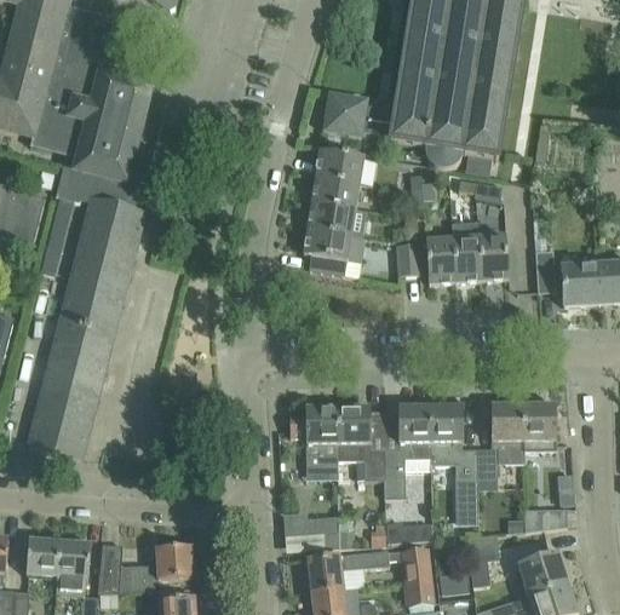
[(0,0),(0,126),(34,134),(32,144),(68,154),(57,195),(79,201),(80,197),(92,201),(93,200),(135,211),(137,201),(142,202),(164,116),(144,113),(151,86),(101,73),(115,18),(105,16),(109,0),(0,0)]
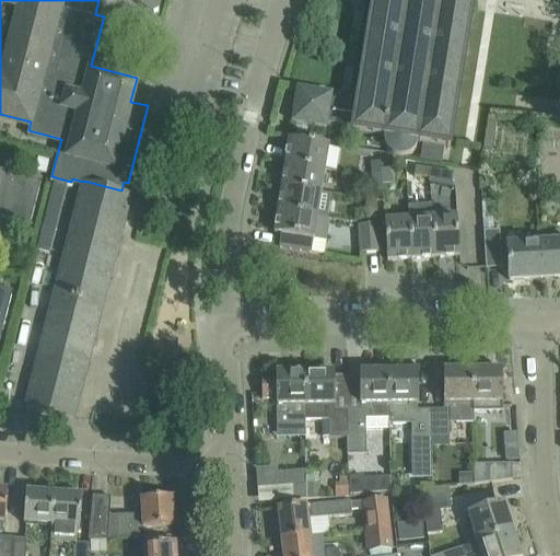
[(372,0),(357,101),(331,96),(331,91),(298,85),(292,119),(327,125),(327,119),(353,124),(352,128),(385,134),(385,139),(386,142),(386,146),(389,150),(394,153),(397,154),(404,154),(406,154),(411,152),(415,149),(418,143),(419,141),(419,140),(451,145),(473,0),(372,0)]
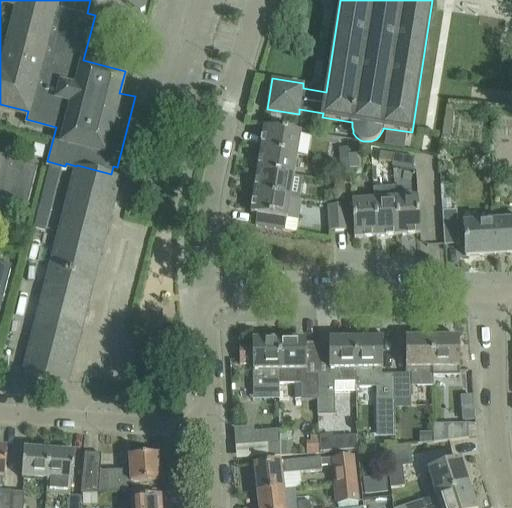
[(447,102),(442,132),(451,134),(456,104),(447,102)]
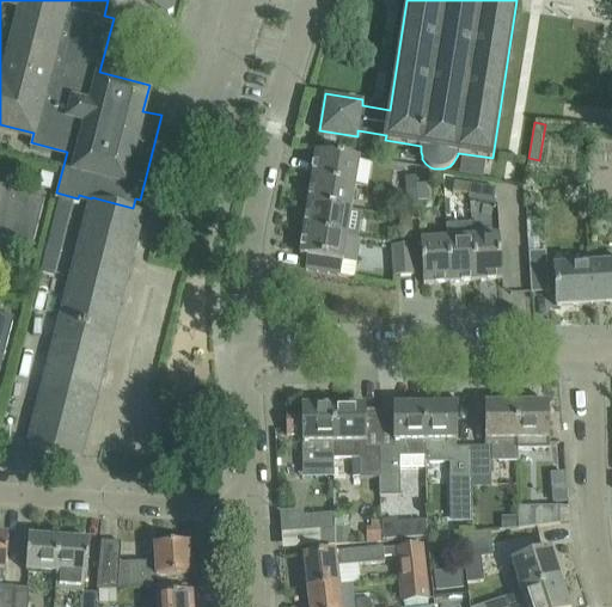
[(317,148),(312,175),(355,182),(360,154),(317,148)]
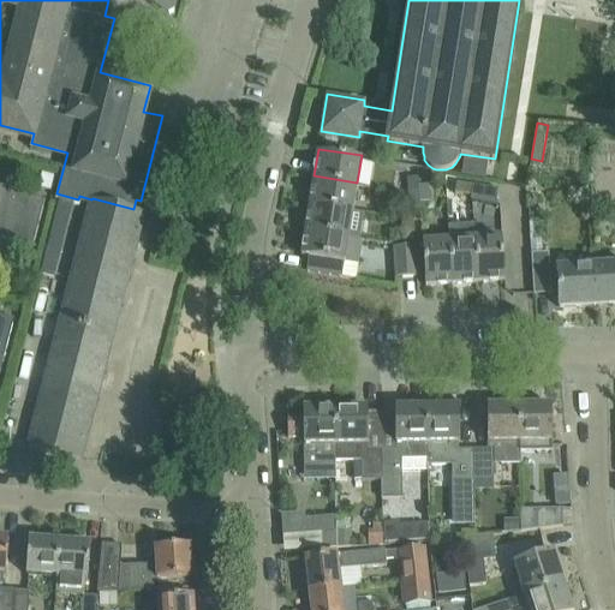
[(419,191),(418,181),(418,174),(406,175),(407,192),(419,191)]
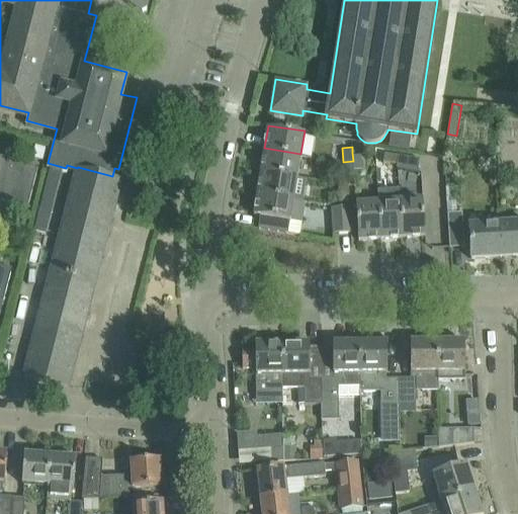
[(297,175),(300,154),(264,148),(261,169),(297,175)]
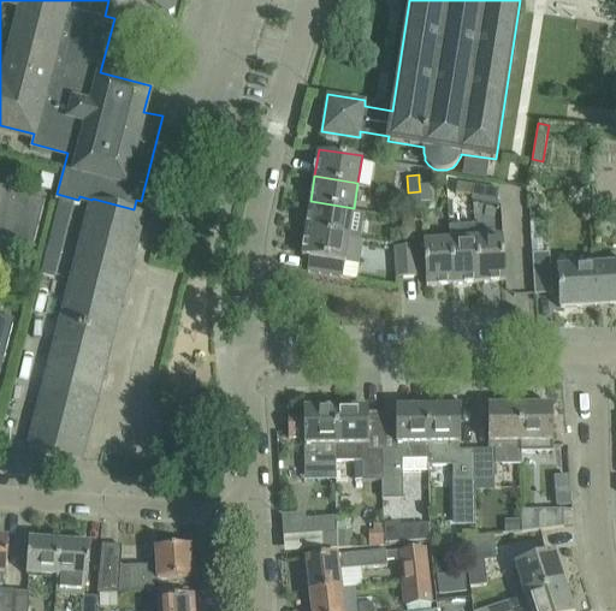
[(472,194),(473,183),(457,179),(455,190),(472,194)]
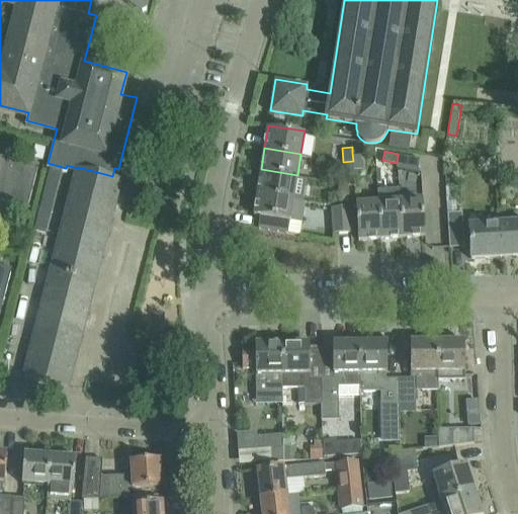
[(352,153),(353,161),(353,167),(362,166),(361,153),(352,153)]
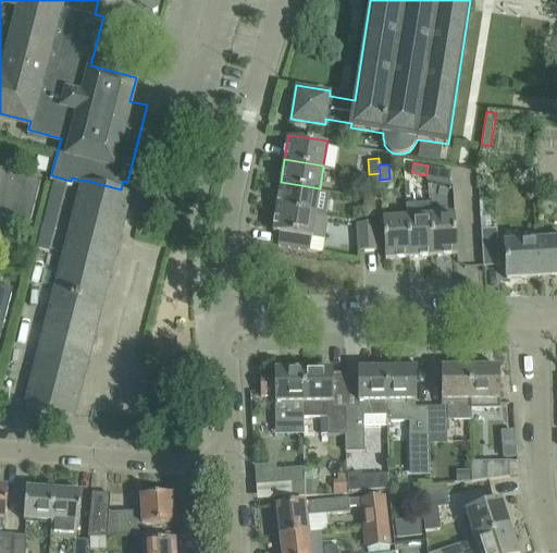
[(452,169),(428,166),(426,175),(425,179),(449,182),(452,169)]
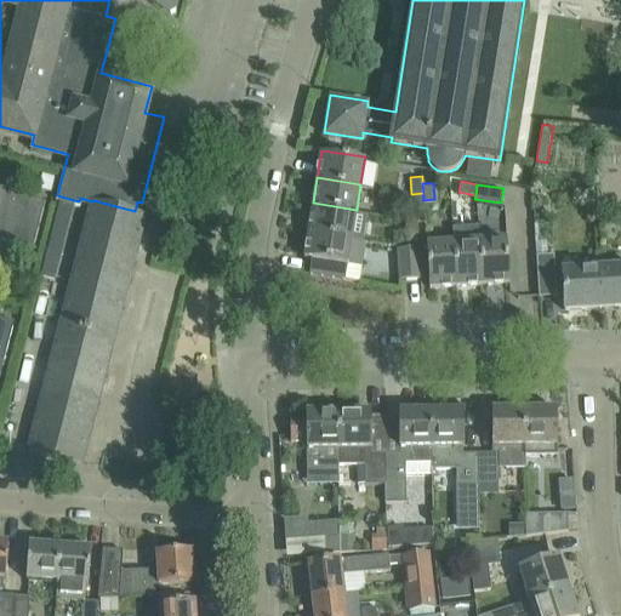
[(0,235),(34,245),(44,205),(45,199),(0,187),(0,235)]
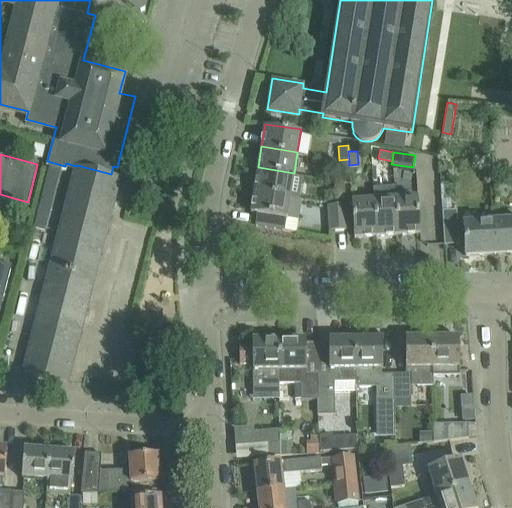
[(339,160),(340,174),(350,173),(349,165),(349,159),(339,160)]
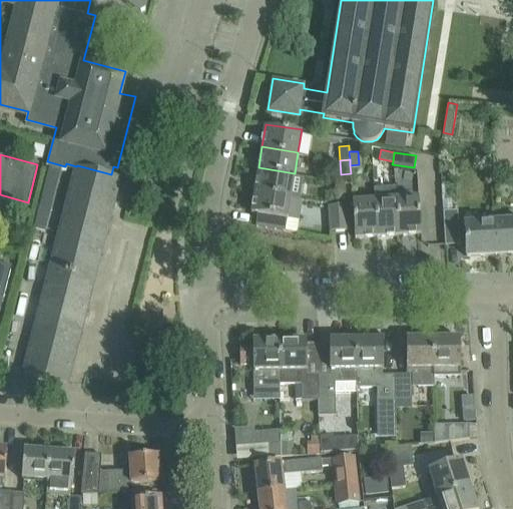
[(66,381),(119,176),(119,175),(111,174),(77,165),(76,166),(24,371),(66,381)]
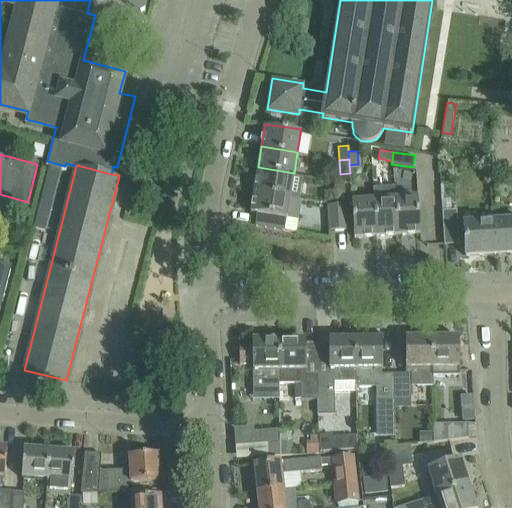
[(290,195),(294,173),(258,167),(254,189),(290,195)]
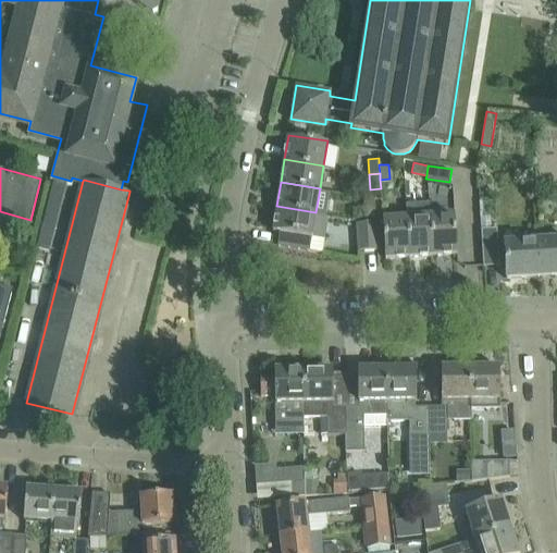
[(367,221),(376,220),(375,196),(364,194),(367,221)]
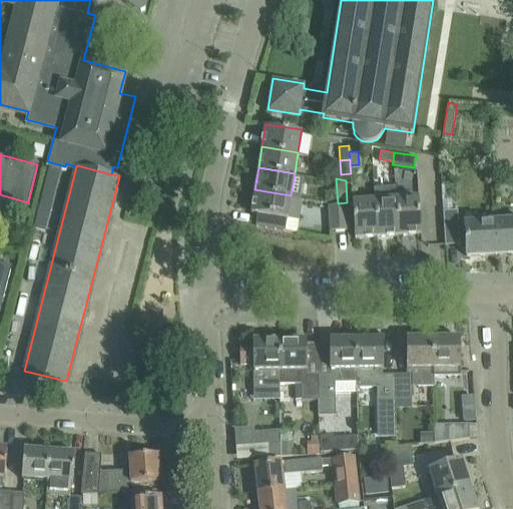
[(399,232),(396,196),(396,183),(374,185),(375,197),(377,233),(399,232)]
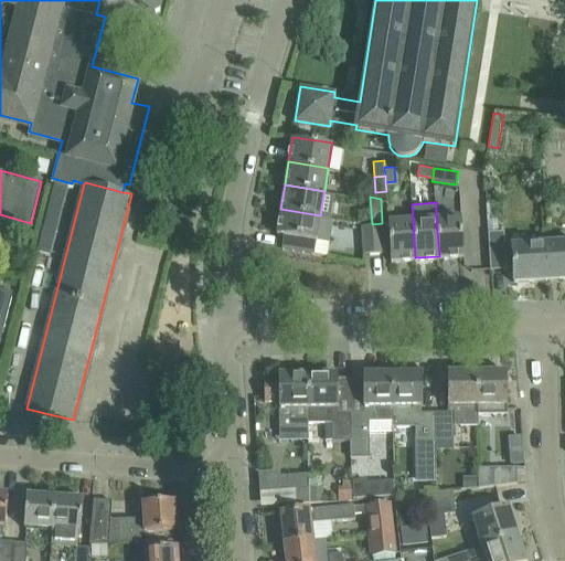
[(329,241),(333,217),(320,215),(280,209),(277,232),(284,233),(283,246),(315,252),(317,239),(329,241)]
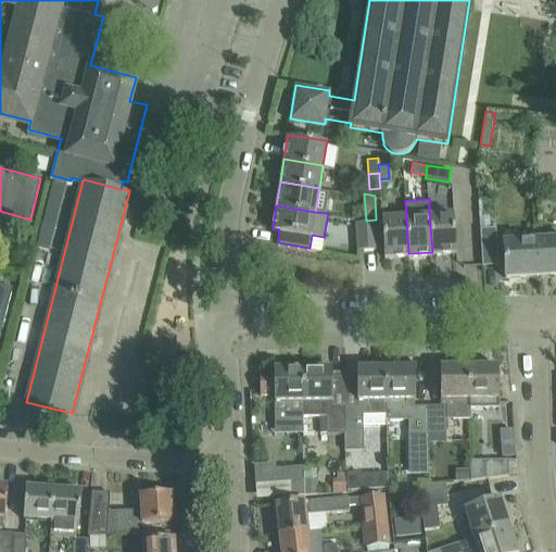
[(456,251),(455,229),(454,211),(429,213),(432,252),(456,251)]
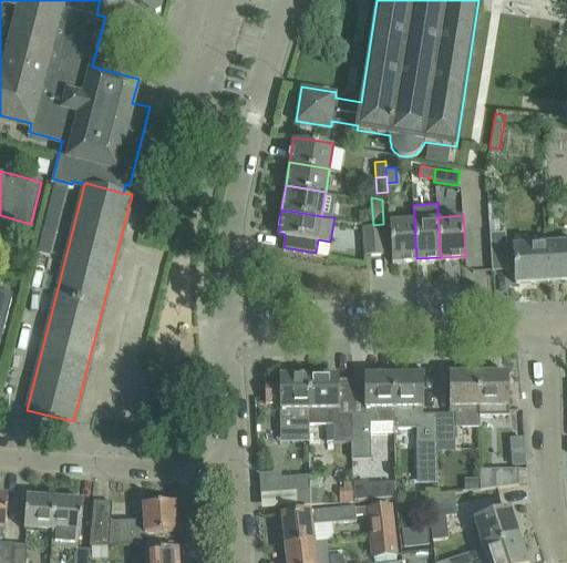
[(416,258),(414,218),(390,221),(392,260),(416,258)]
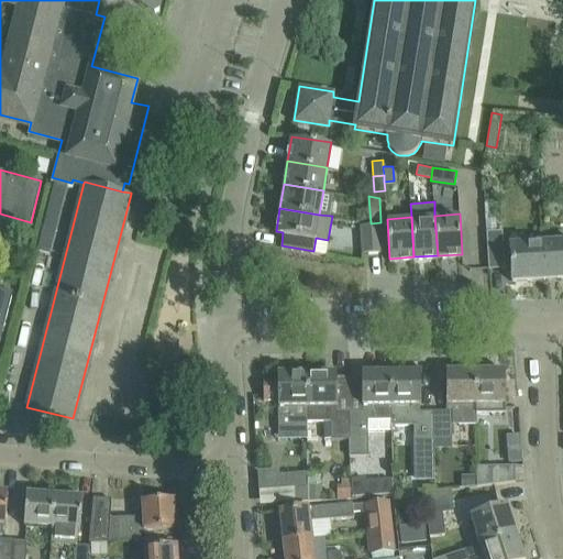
[(383,250),(381,222),(371,223),(361,223),(361,229),(363,251),(383,250)]
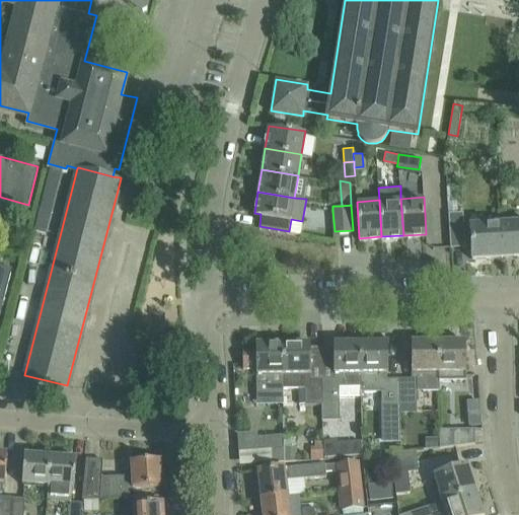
[(465,245),(463,210),(449,211),(452,246),(465,245)]
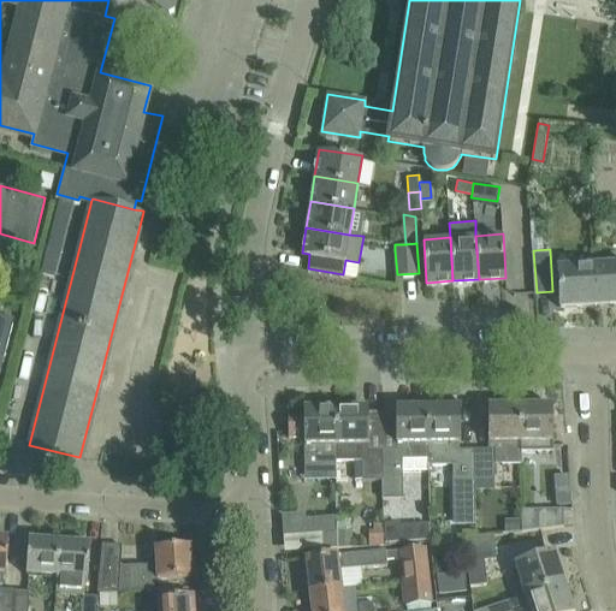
[(615,301),(615,262),(594,264),(597,298),(610,297),(610,301),(615,301)]
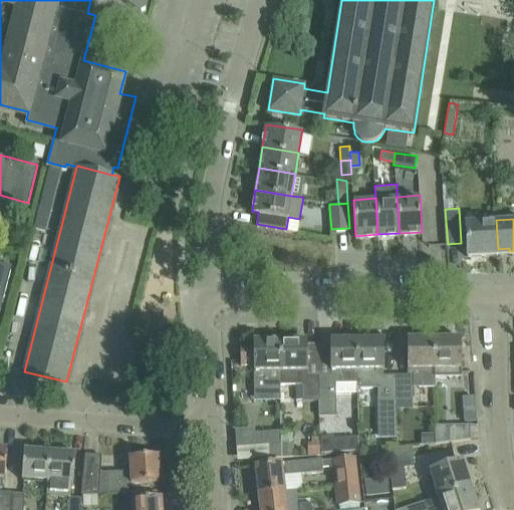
[(498,249),(496,220),(466,222),(467,254),(486,253),(485,250),(498,249)]
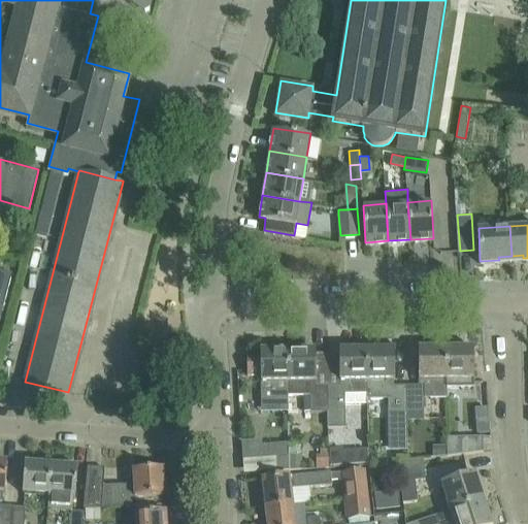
[(0,317),(6,296),(12,270),(0,267),(0,317)]
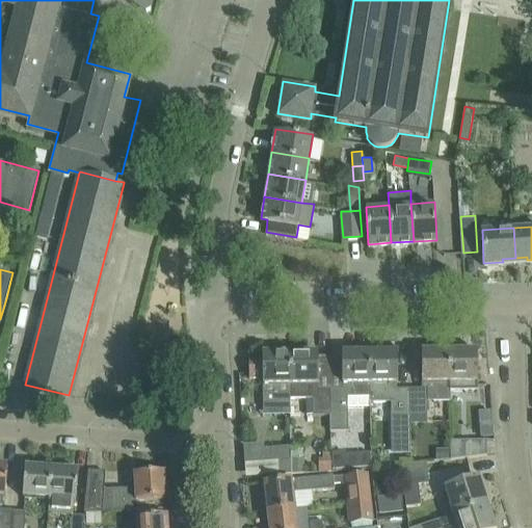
[(477,347),(449,348),(450,388),(478,388),(477,347)]
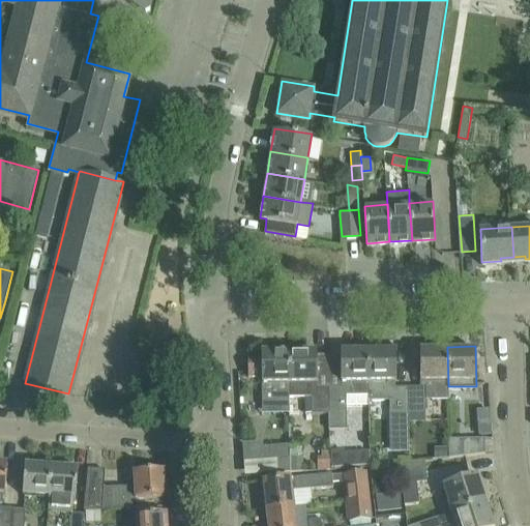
[(396,347),(369,348),(369,391),(369,398),(391,397),(391,385),(396,385),(396,347)]
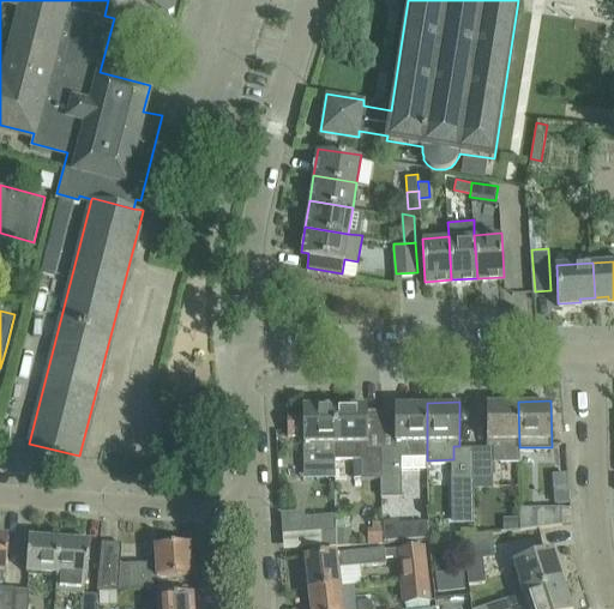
[(519,447),(518,402),(487,402),(487,445),(493,445),(493,459),(519,459),(519,447)]
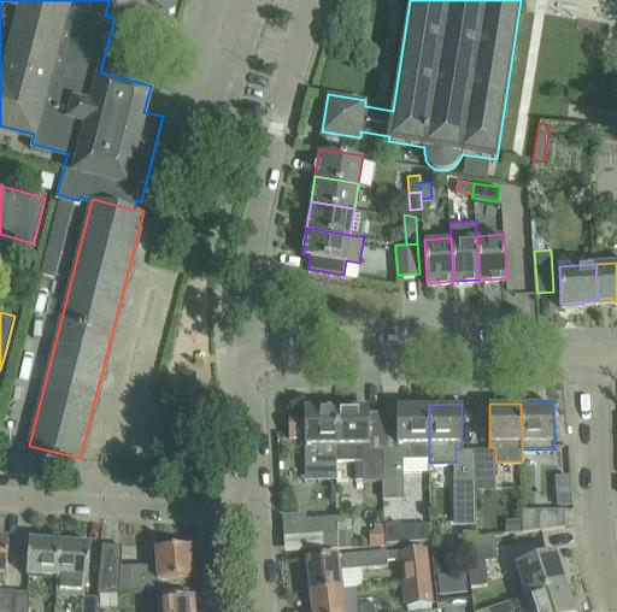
[(370,448),(369,405),(336,406),(338,459),(356,459),(356,478),(363,478),(363,448),(370,448)]
